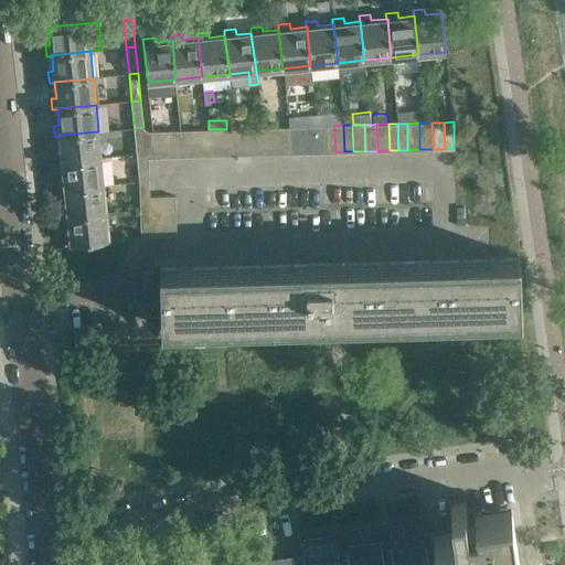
[(310,152),(309,126),(297,127),(298,153),(310,152)]
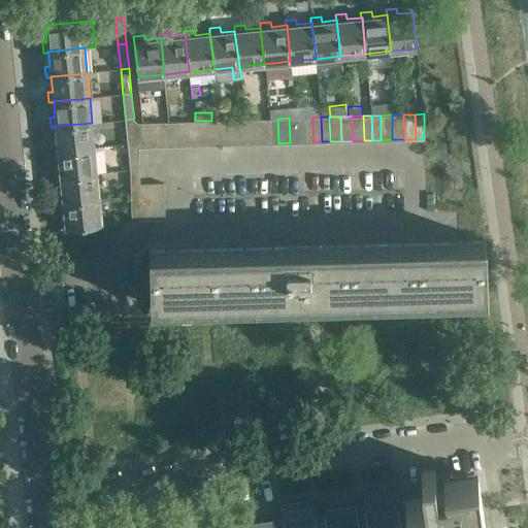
[(301,142),(301,118),(289,118),(290,142),(301,142)]
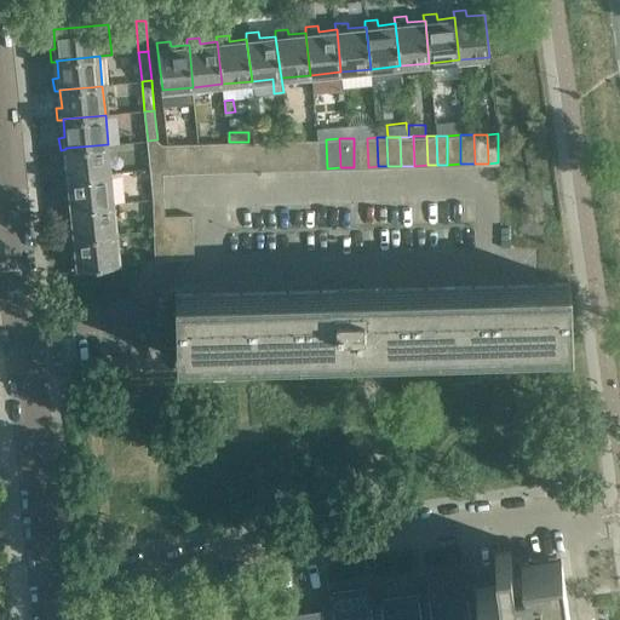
[(368,167),(367,138),(354,138),(354,167),(368,167)]
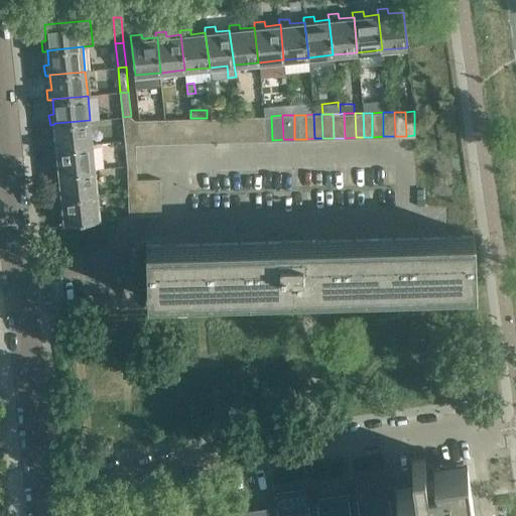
[(131,116),(123,117),(125,141),(135,140),(134,120),(131,116)]
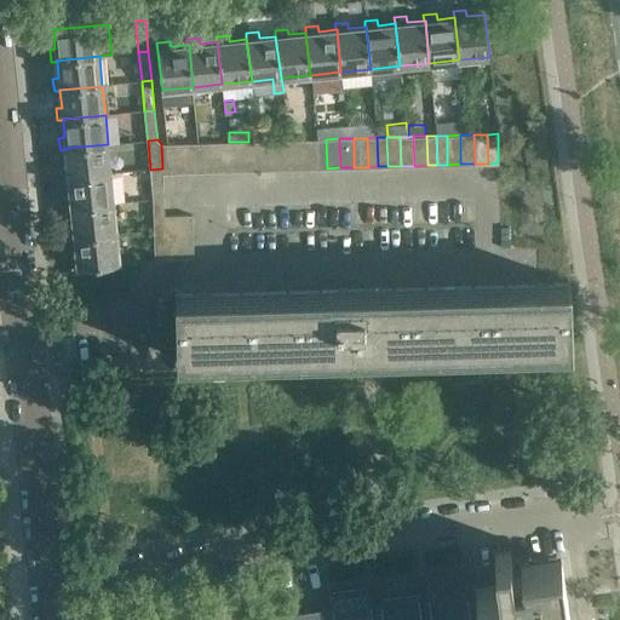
[(294,170),(293,139),(280,141),(281,170),(294,170)]
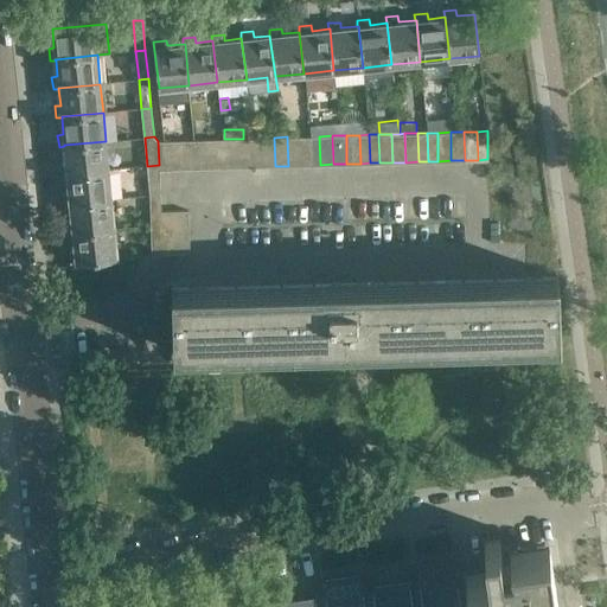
[(301,165),(300,136),(287,136),(288,166),(301,165)]
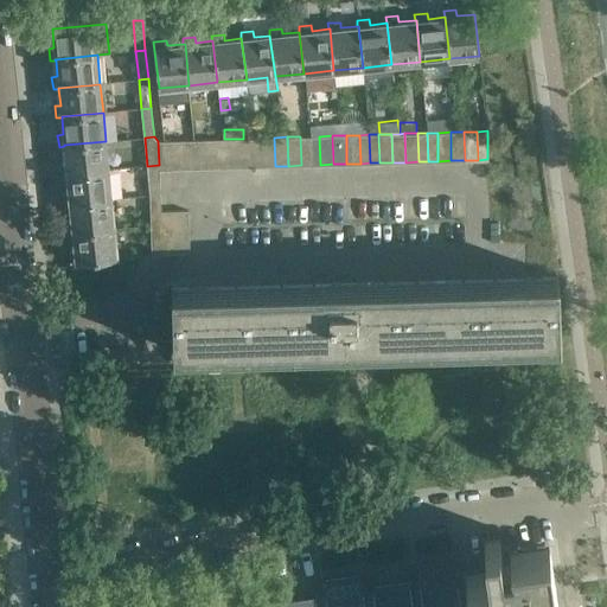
[(310,136),(300,136),(301,165),(311,165),(310,136)]
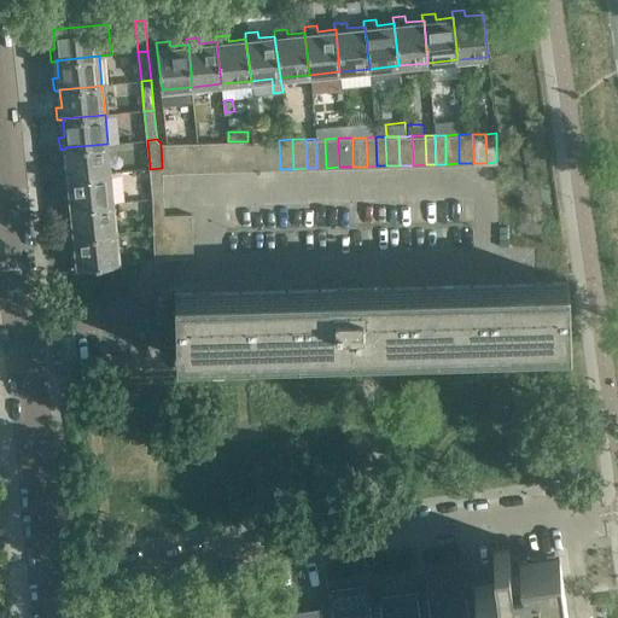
[(325,139),(315,139),(316,168),(326,168),(325,139)]
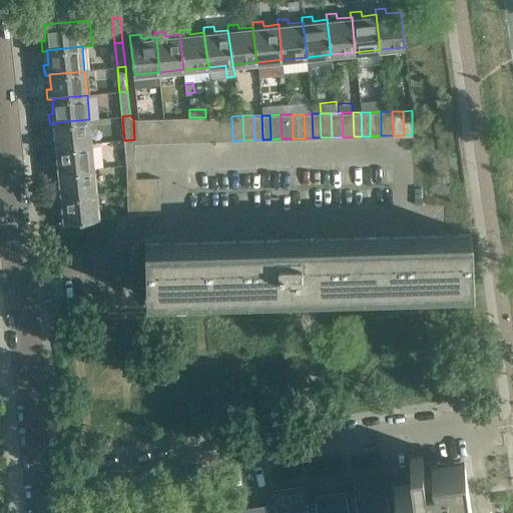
[(205,117),(204,117),(204,141),(212,140),(212,116),(205,117)]
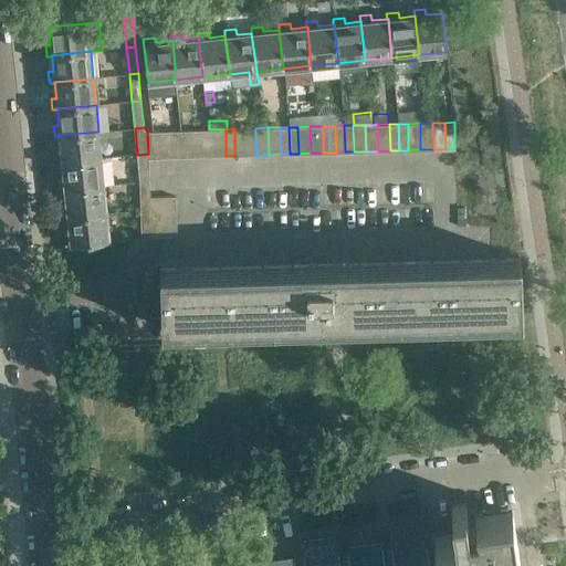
[(243,128),(234,128),(234,155),(243,155),(243,128)]
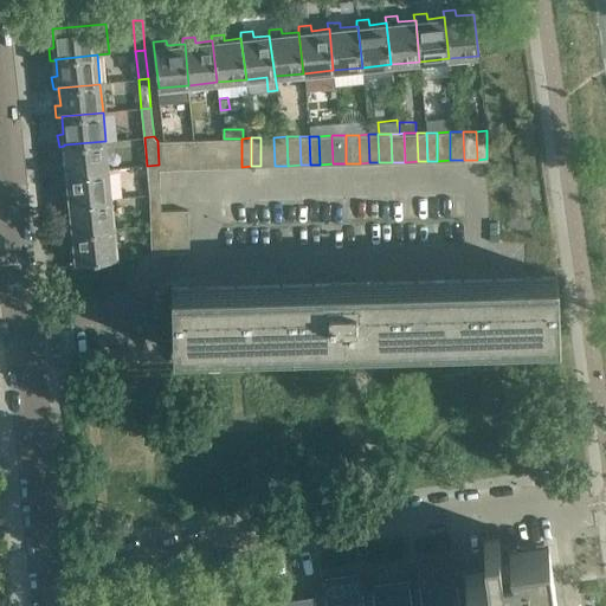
[(275,166),(274,137),(260,137),(260,166),(275,166)]
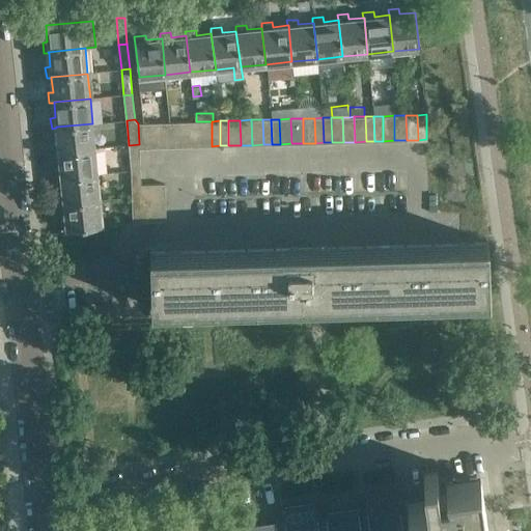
[(189,146),(188,121),(176,122),(177,147),(189,146)]
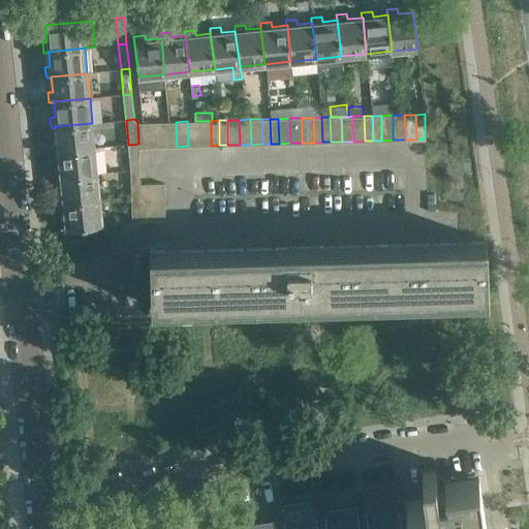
[(199,146),(198,121),(195,121),(187,121),(188,146),(199,146)]
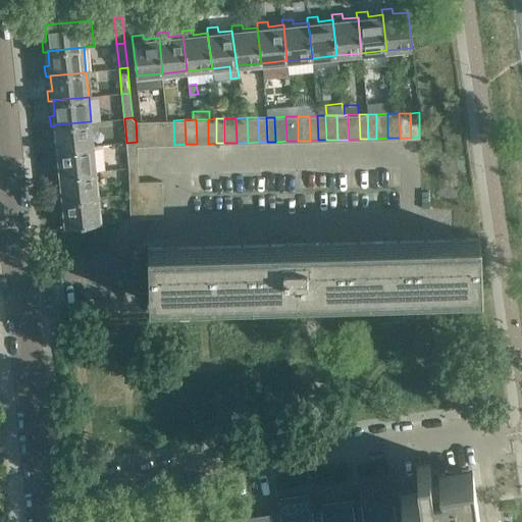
[(208,144),(208,119),(196,119),(197,144),(208,144)]
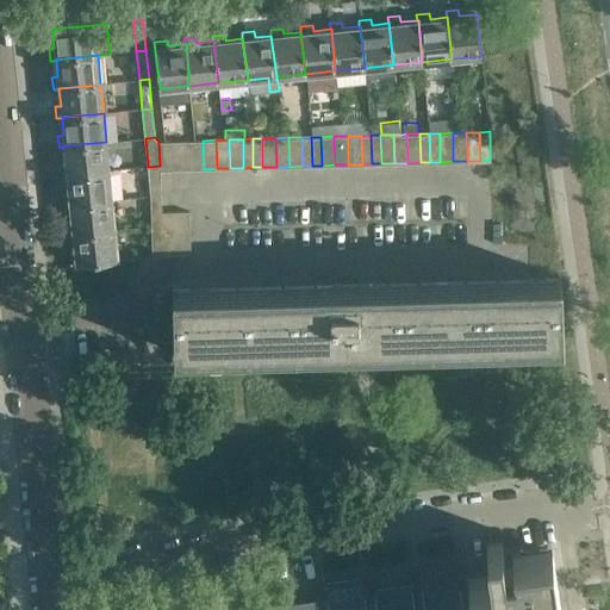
[(168,141),(159,142),(160,166),(160,170),(168,169),(168,141)]
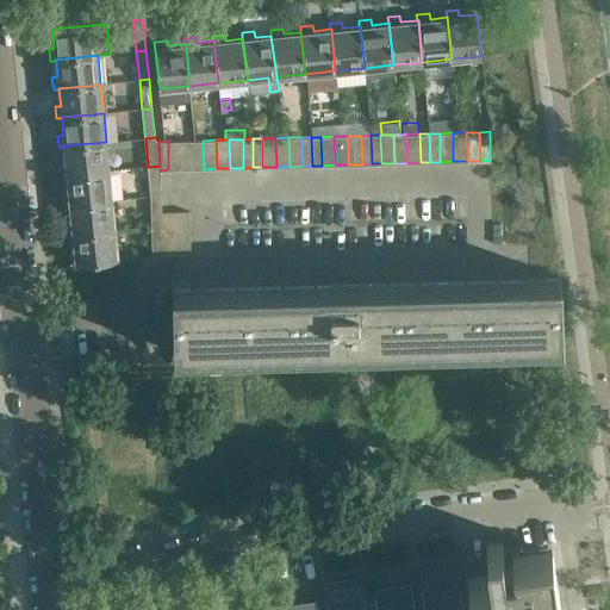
[(182,169),(181,141),(168,141),(168,169),(182,169)]
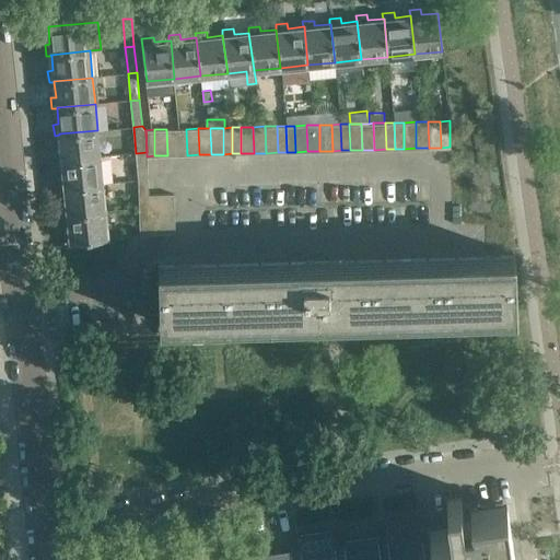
[(179,155),(178,129),(166,129),(167,155),(179,155)]
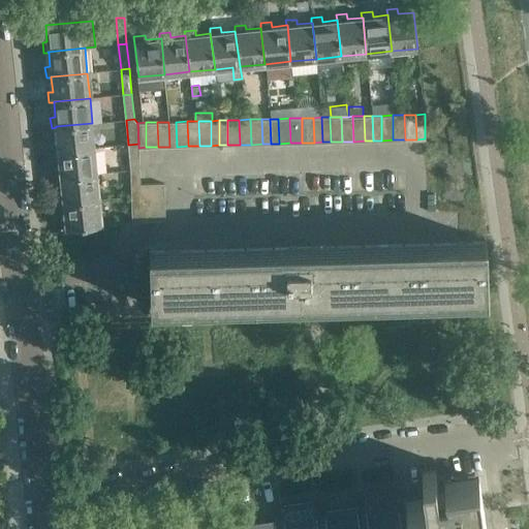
[(56,126),(56,127),(58,142),(53,143),(54,153),(59,153),(59,152),(95,148),(92,123),(56,126)]
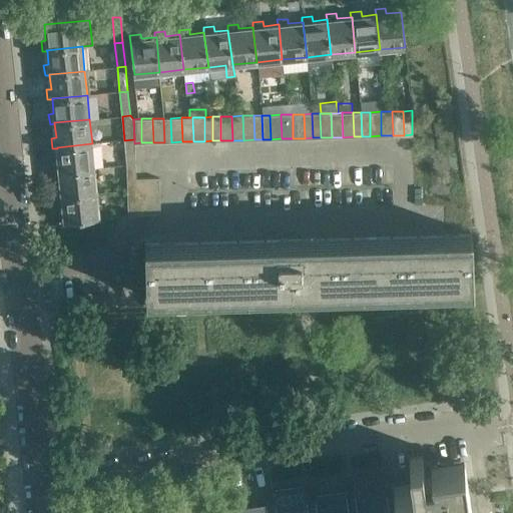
[(134,139),(124,140),(126,164),(134,164),(134,143),(134,139)]
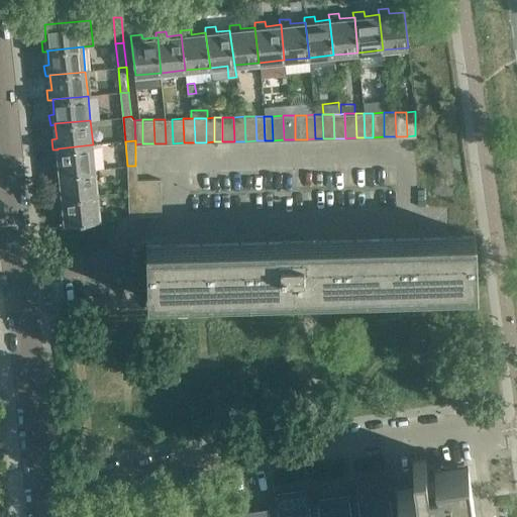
[(58,148),(58,149),(59,164),(55,164),(56,175),(60,174),(60,173),(95,170),(93,144),(58,148)]
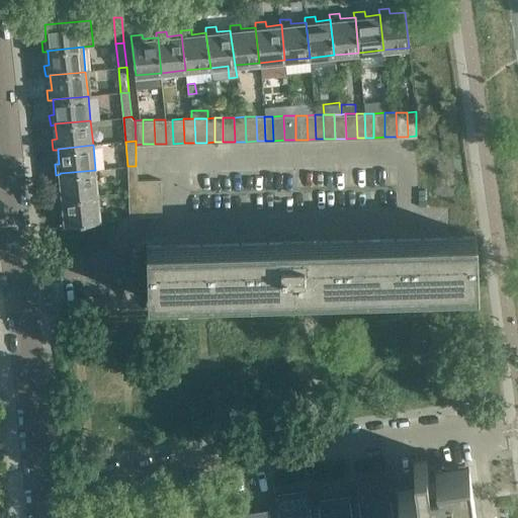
[(128,192),(137,191),(137,179),(136,166),(127,166),(128,192)]
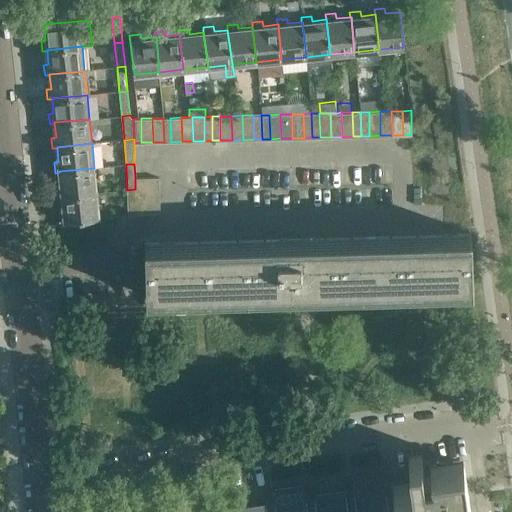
[(59,171),(59,172),(61,186),(56,186),(57,197),(62,197),(62,196),(97,193),(94,168),(59,171)]
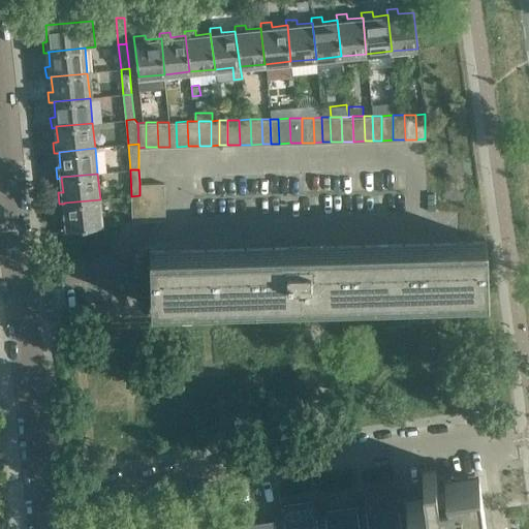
[(163,182),(139,183),(139,195),(164,194),(163,182)]
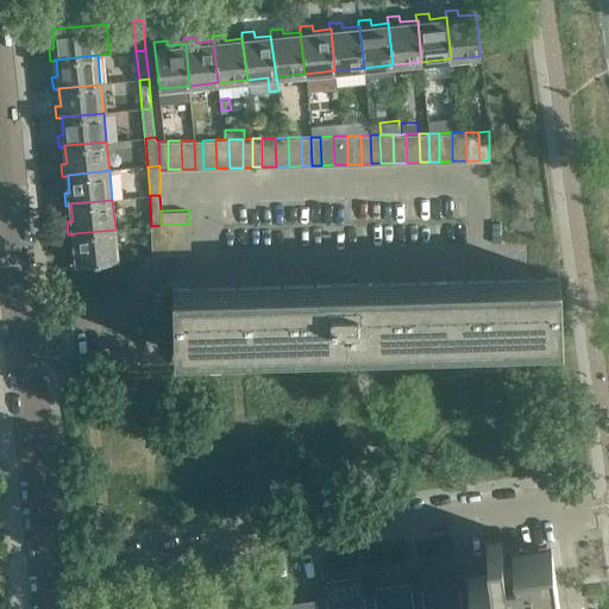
[(189,224),(161,225),(162,238),(189,237),(189,224)]
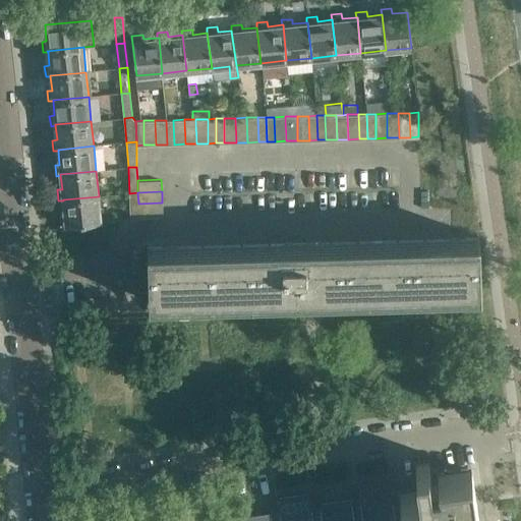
[(137,192),(129,193),(130,218),(138,218),(138,204),(137,192)]
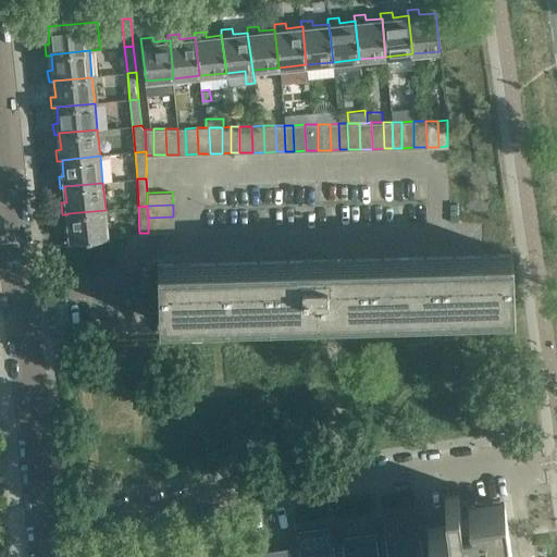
[(67,213),(67,214),(69,230),(64,230),(64,240),(108,236),(106,210),(67,213)]
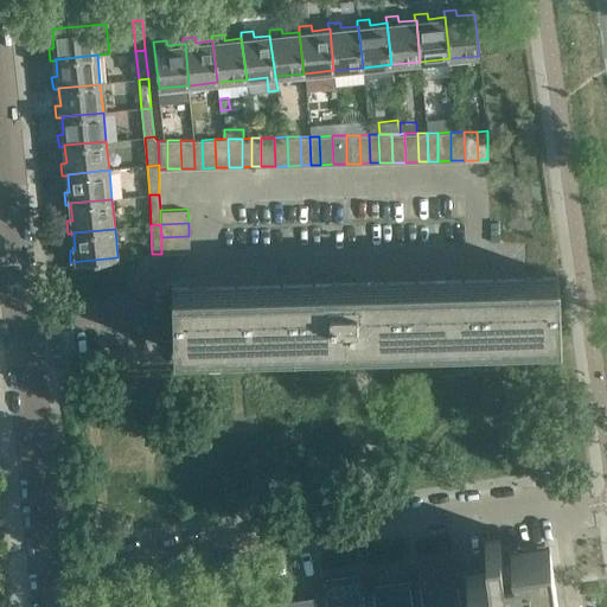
[(189,236),(161,237),(161,254),(190,250),(189,236)]
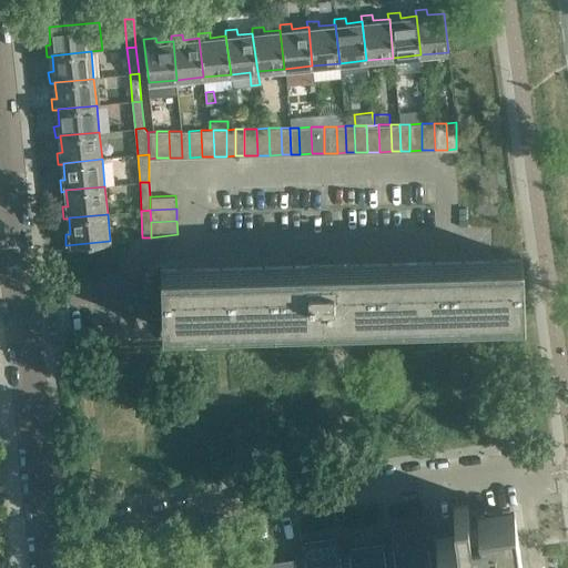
[(345,264),(196,269),(164,270),(164,269),(161,269),(163,327),(165,327),(165,326),(353,321),(521,316),(521,317),(524,317),(523,259),(519,259),(519,260),(345,264)]
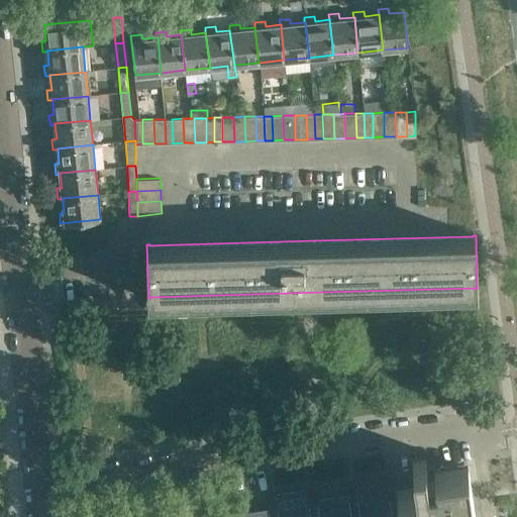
[(98,441),(100,453),(113,451),(111,440),(98,441)]
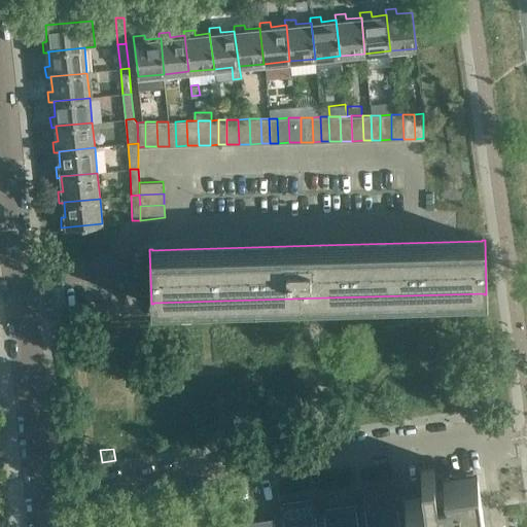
[(241,526),(483,526),(476,476),(443,480),(445,491),(436,492),(433,466),(420,468),(423,494),(403,497),(406,507),(397,508),(394,487),(361,491),(364,513),(357,514),(355,504),(322,510),(324,519),(316,520),(313,498),(280,503),(283,525),(275,526),(274,516),(241,521),(241,526)]
